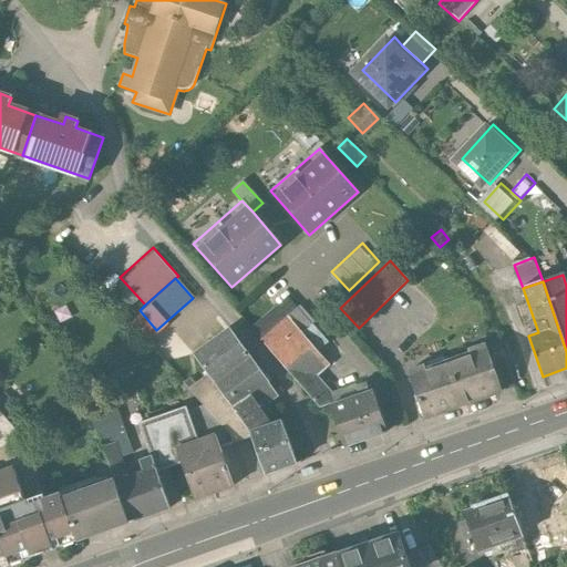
[(364,379),(330,390),(316,373),(328,363),(317,350),(300,331),(286,315),(296,306),(292,303),(288,298),(253,330),(319,406),(326,401),(367,387),(364,379)]
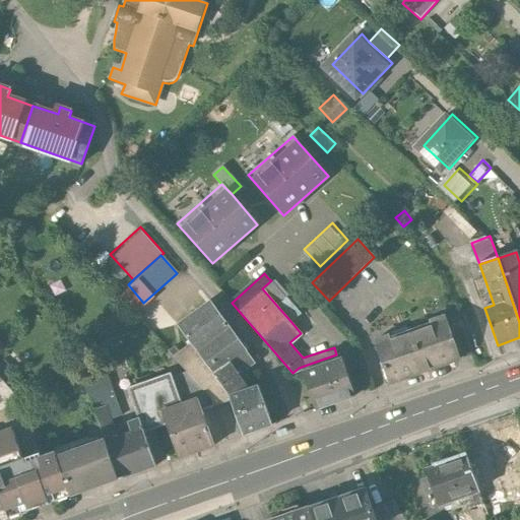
[(271,280),(262,288),(275,304),(284,296),(271,280)]
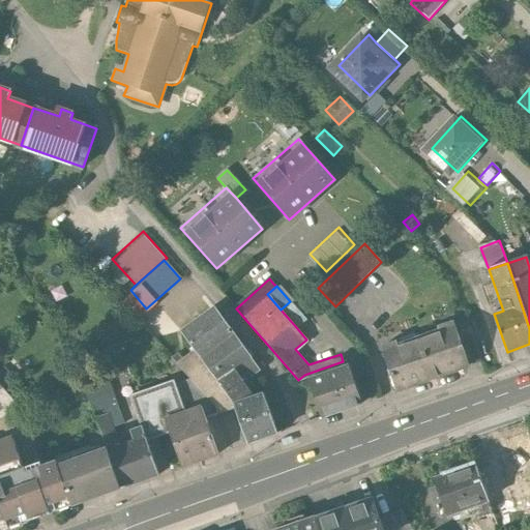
[(290,301),(281,310),(296,327),(306,318),(291,300),(290,301)]
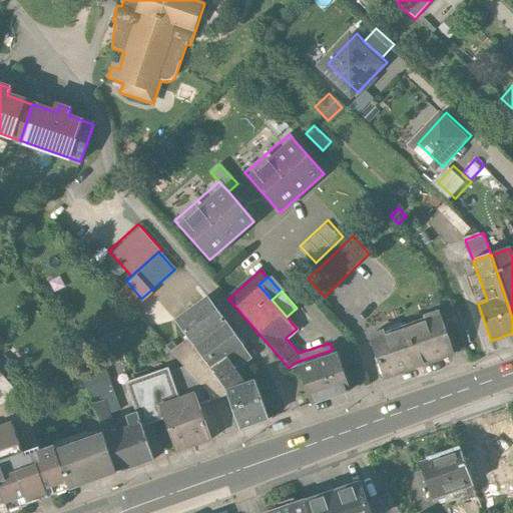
[(205,294),(173,318),(187,336),(208,366),(224,354),(236,369),(251,358),(205,294)]
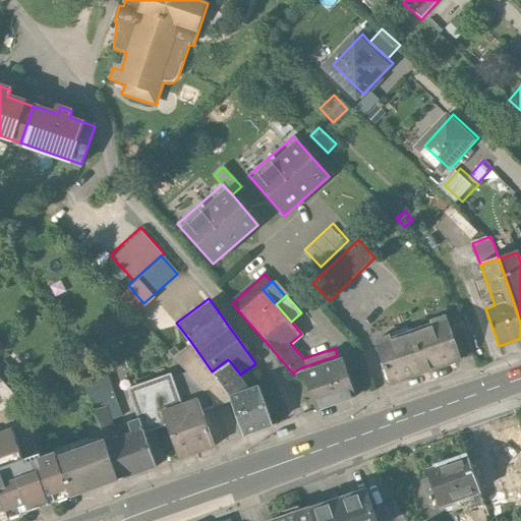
[(460,361),(445,316),(375,341),(391,385),(460,361)]
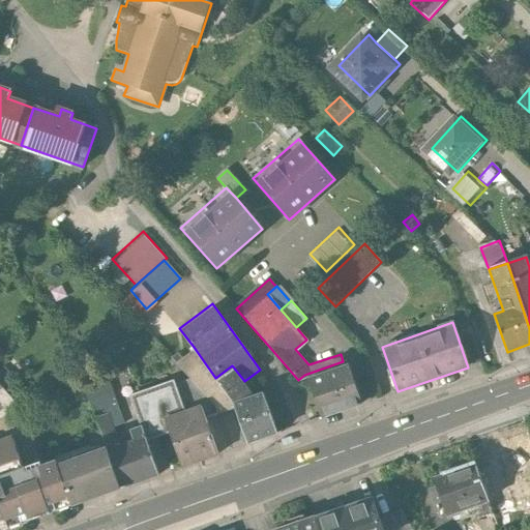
[(175,361),(190,379),(214,404),(218,414),(236,408),(235,405),(215,378),(194,347),(175,361)]
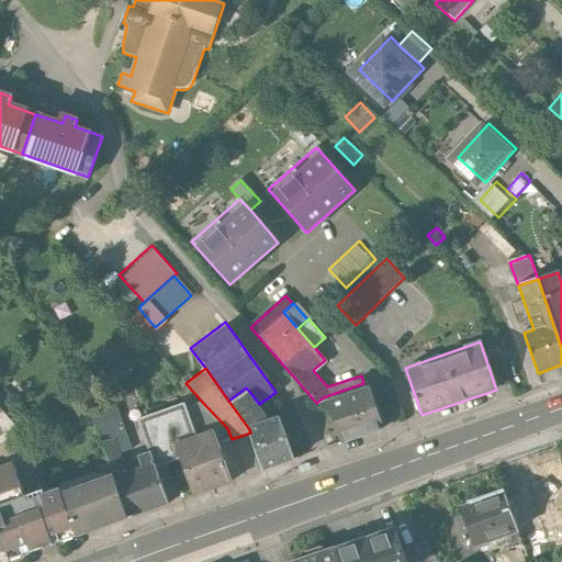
[(369,386),(326,401),(340,441),(383,427),(369,386)]
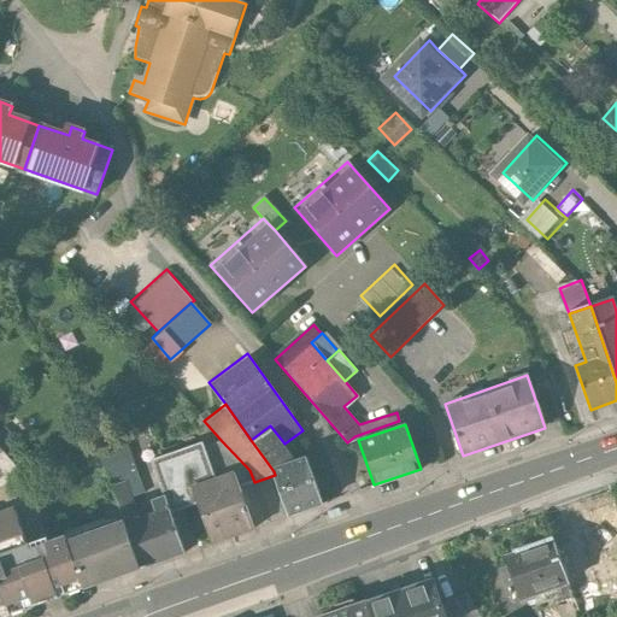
[(251,440),(274,471),(297,463),(285,444),(270,425),(251,440)]
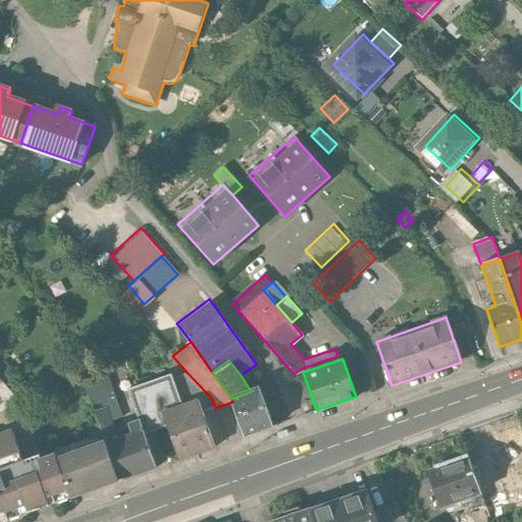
[(170,372),(129,387),(142,422),(146,433),(168,425),(163,413),(183,406),(172,378),(170,372)]
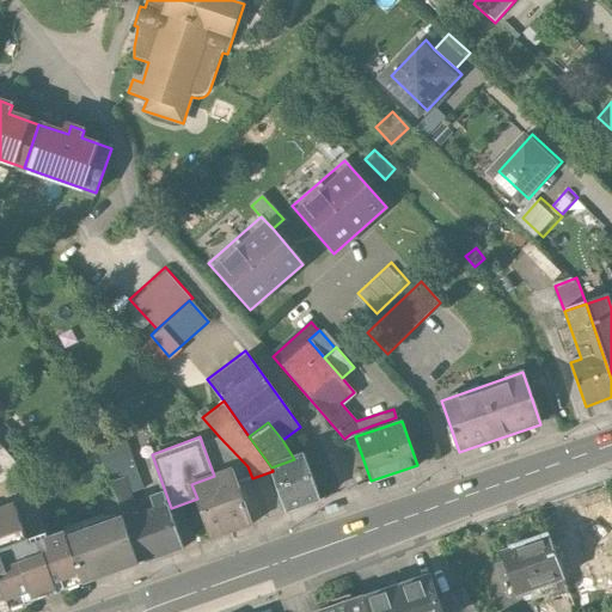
[(248,466),(220,438),(202,444),(214,476),(232,470),(237,483),(252,478),(248,466)]
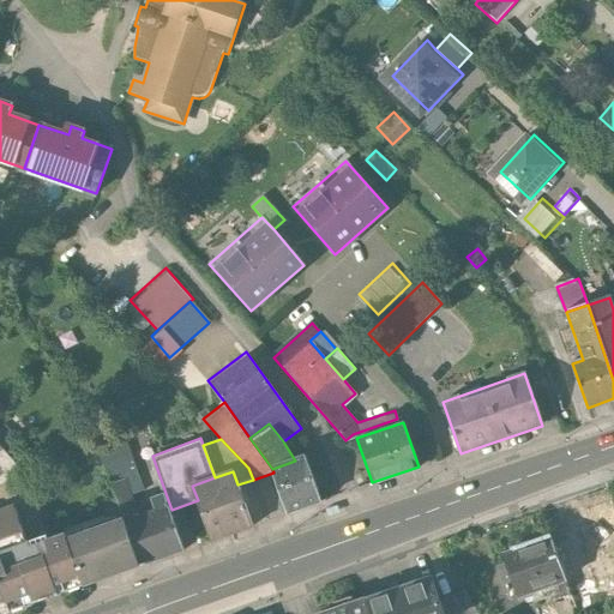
[(0,485),(24,473),(0,445),(0,485)]
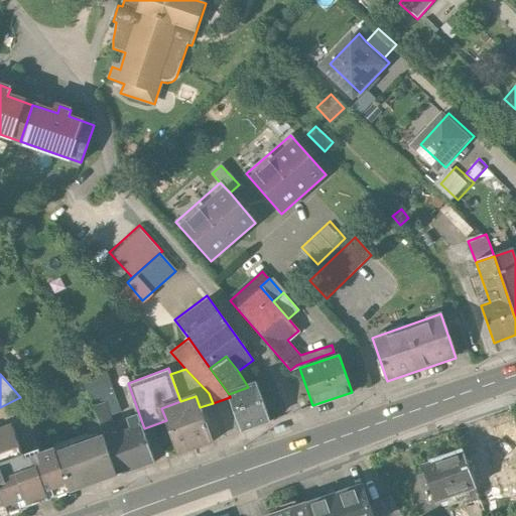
[(98,402),(117,396),(111,376),(92,382),(98,402)]
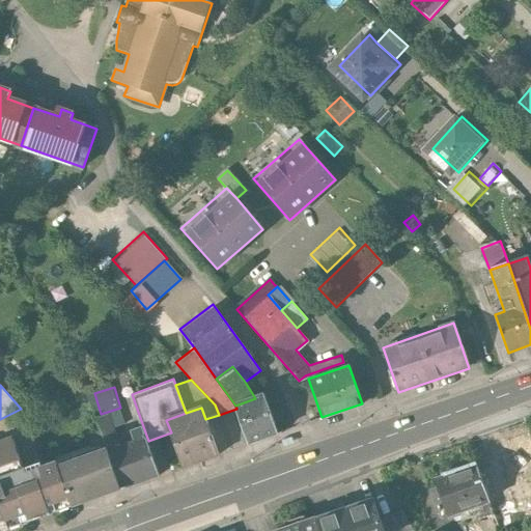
[(255,398),(235,406),(236,409),(249,444),(278,434),(264,394),(255,398)]
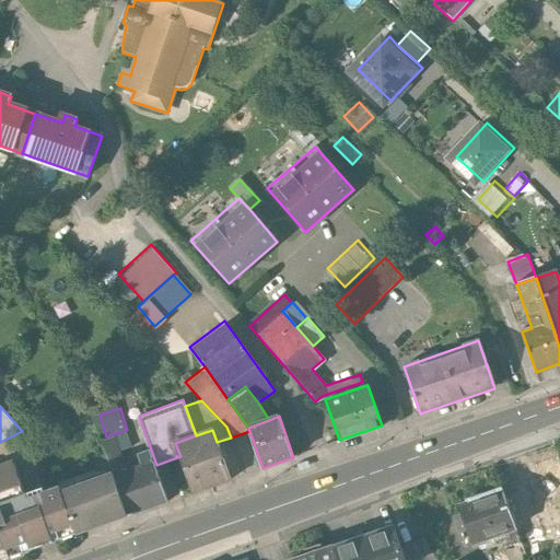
[(217,442),(212,430),(196,435),(175,443),(181,456),(194,492),(230,479),(217,442)]
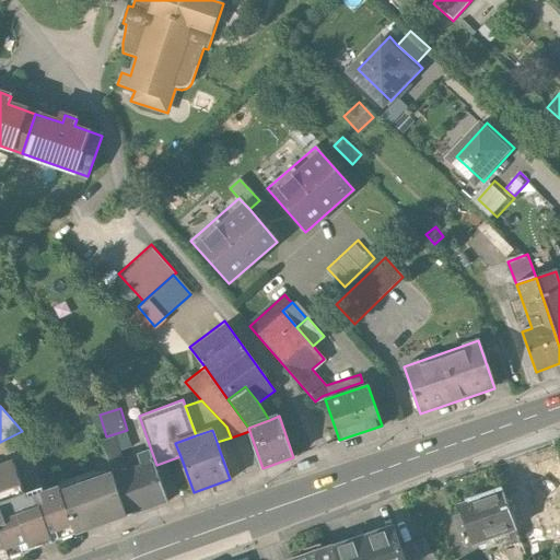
[(128,515),(170,501),(156,465),(152,453),(141,457),(143,466),(128,471),(118,442),(104,447),(113,474),(128,515)]
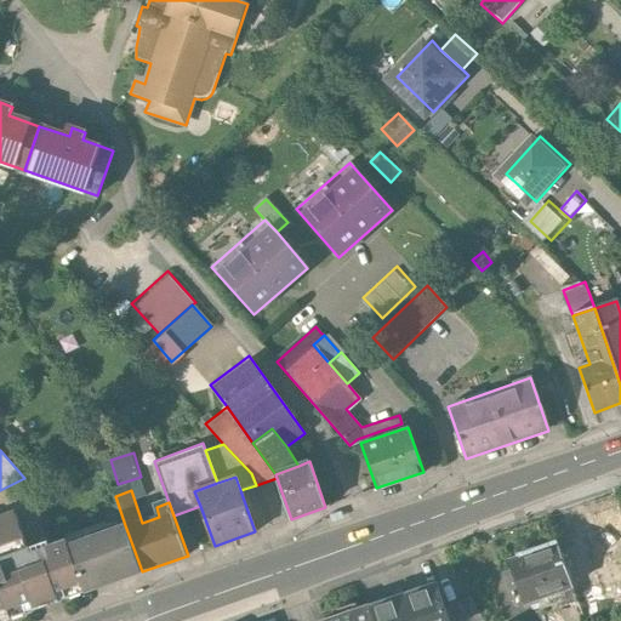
[(0,558),(28,548),(16,517),(0,523),(0,558)]
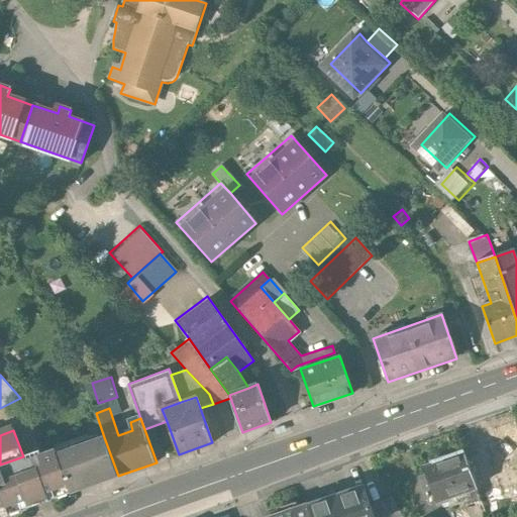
[(37,464),(50,501),(118,476),(104,437),(57,453),(56,449),(40,454),(42,462),(37,464)]
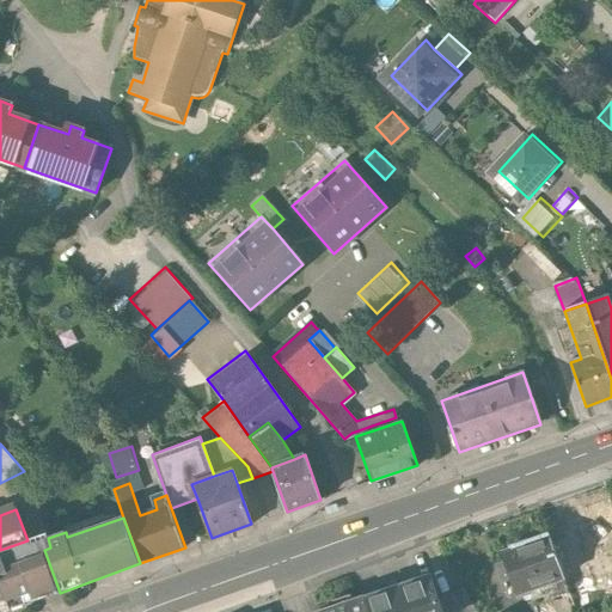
[(0,603),(8,600),(12,610),(60,593),(44,550),(50,548),(48,538),(46,534),(28,540),(0,550),(0,603)]
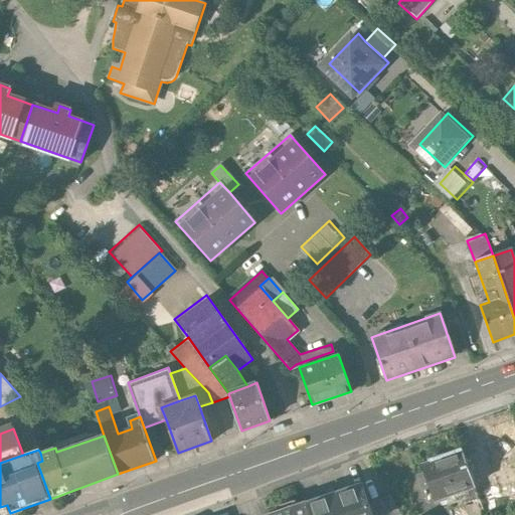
[(474,488),(461,451),(446,456),(442,454),(433,457),(432,461),(430,462),(431,463),(421,466),(426,478),(421,480),(424,490),(430,489),(436,504),(446,501),(445,498),(474,488)]
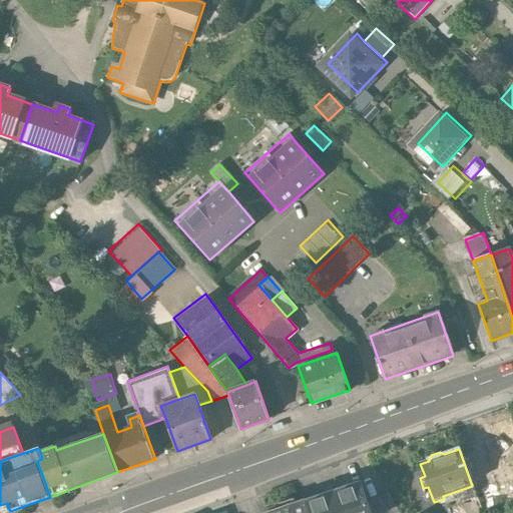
[(370,512),(360,483),(306,502),(309,512),(370,512)]
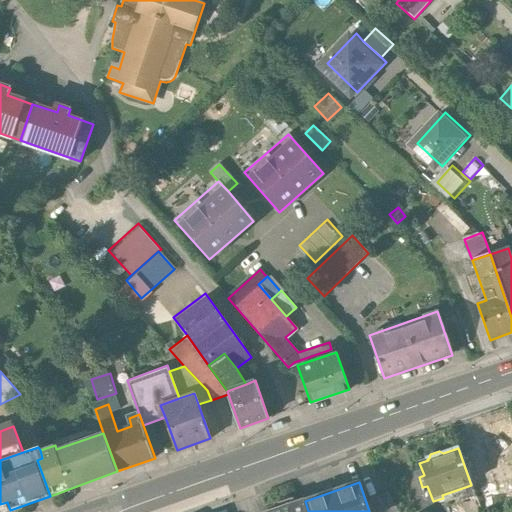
[(480,511),(471,485),(442,495),(443,498),(444,503),(463,496),(461,500),(465,511),(480,511)]
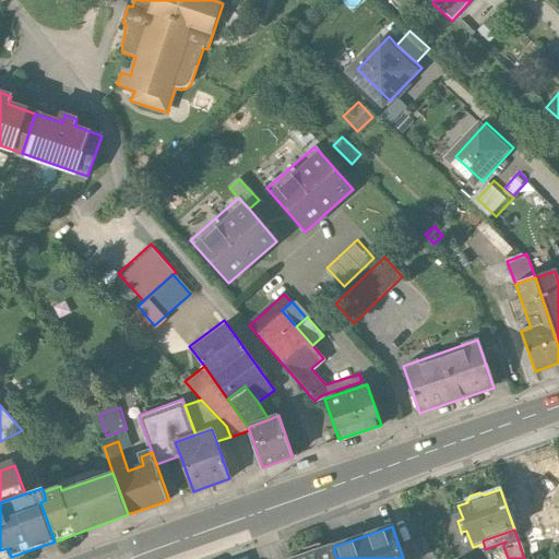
[(435,558),(423,538),(411,544),(416,558),(435,558)]
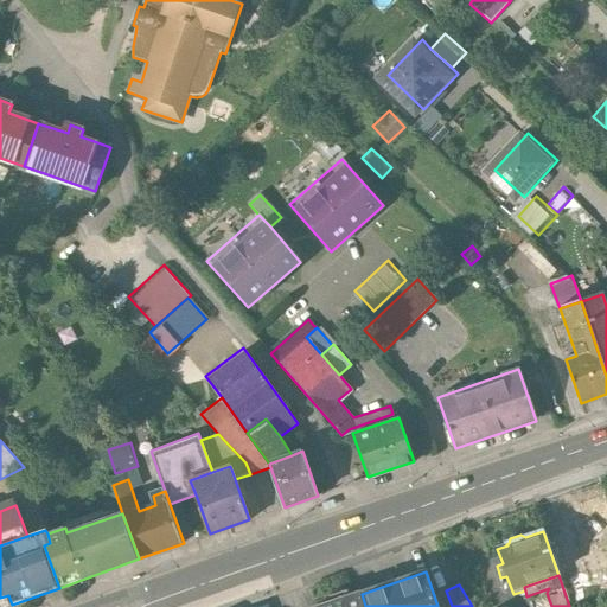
[(365,606),(362,594),(321,606),(365,606)]
